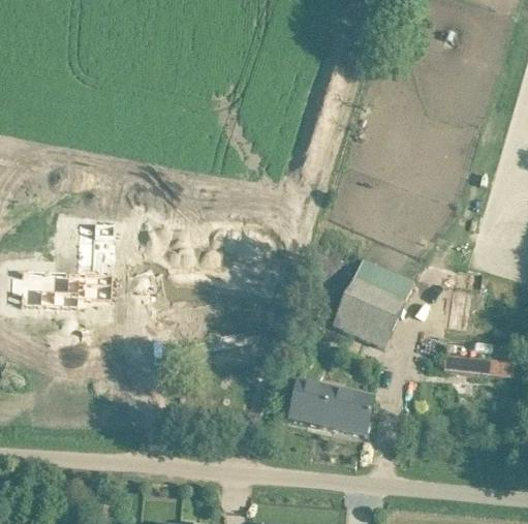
[(76,228),(74,249),(110,252),(112,232),(76,228)]
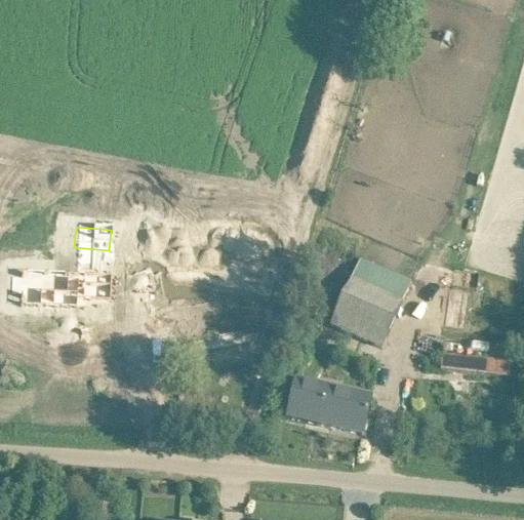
[(255,232),(171,247),(176,273),(259,257),(255,232)]
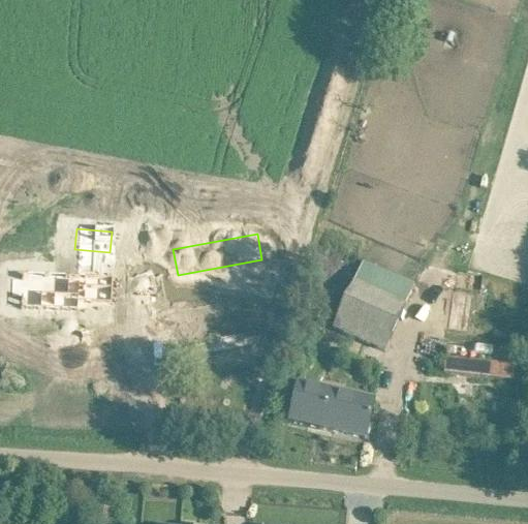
[(168,248),(129,255),(132,272),(102,278),(106,299),(176,285),(168,248)]
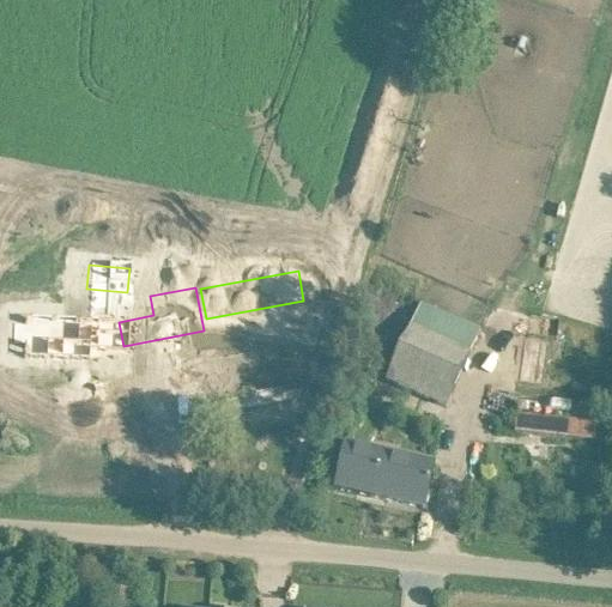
[(418,301),(394,354),(383,376),(444,404),(478,328),(418,301)]
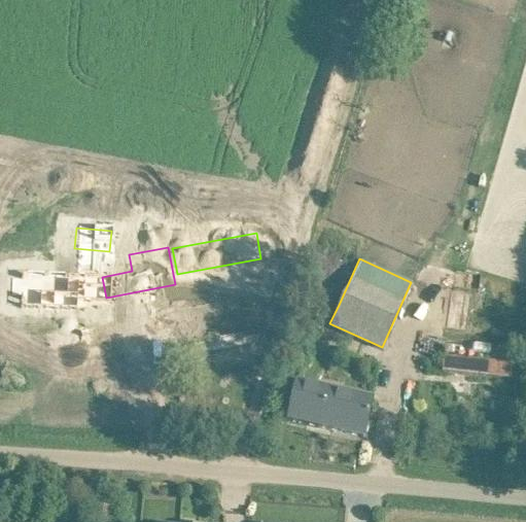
[(6,275),(5,292),(15,293),(14,307),(34,308),(34,310),(51,311),(51,310),(72,311),(72,303),(74,276),(73,276),(16,272),(16,276),(6,275)]
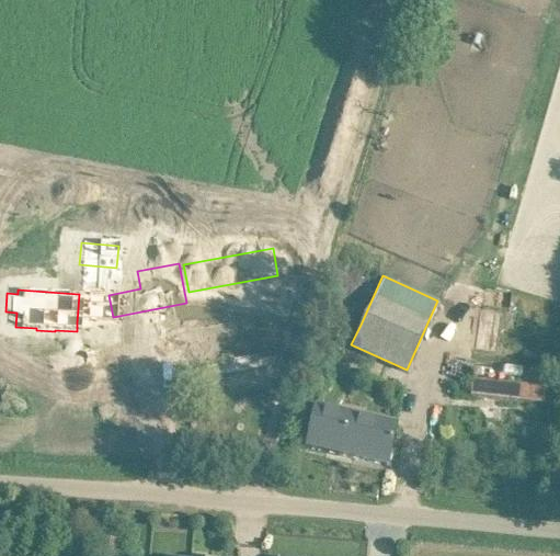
[(500,310),(478,308),(472,345),(494,349),(500,310)]
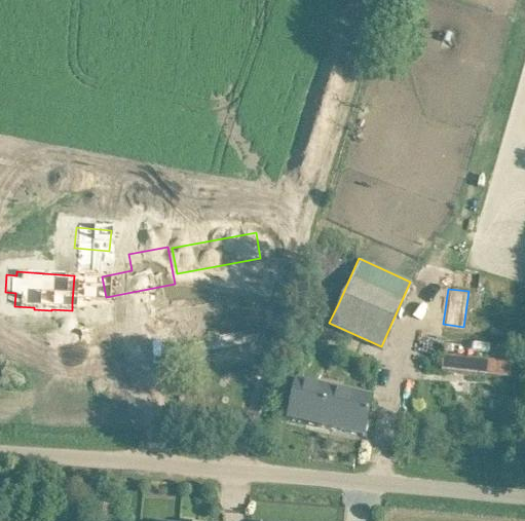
[(511,360),(441,352),(439,369),(509,376),(511,360)]
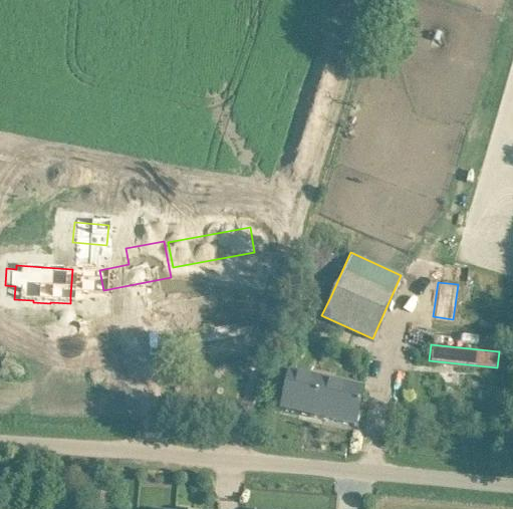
[(279,407),(352,424),(361,387),(288,369),(279,407)]
